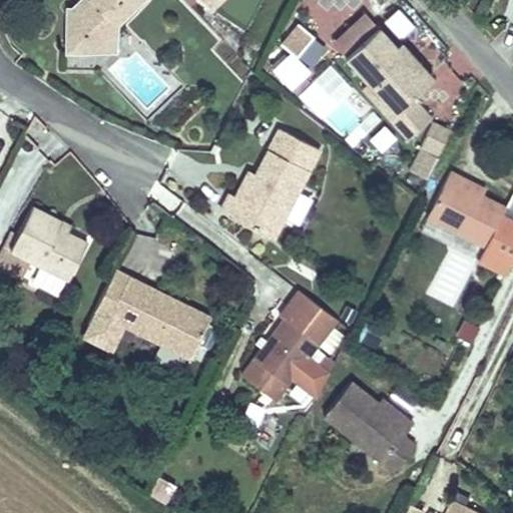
[(64,12),(64,53),(88,55),(117,26),(140,3),(143,0),(80,0),(71,9),(64,12)]
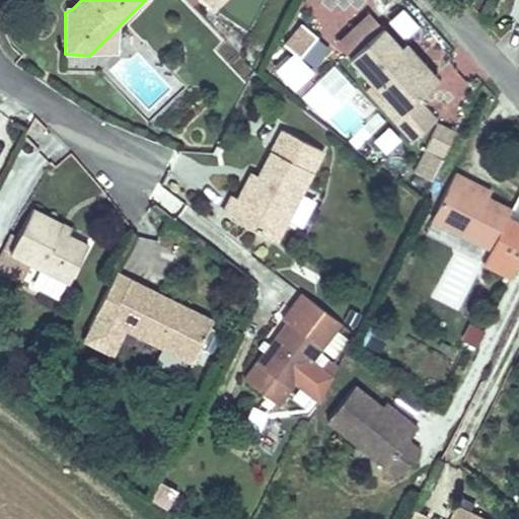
[(203,0),(214,11),(224,0),(203,0)]
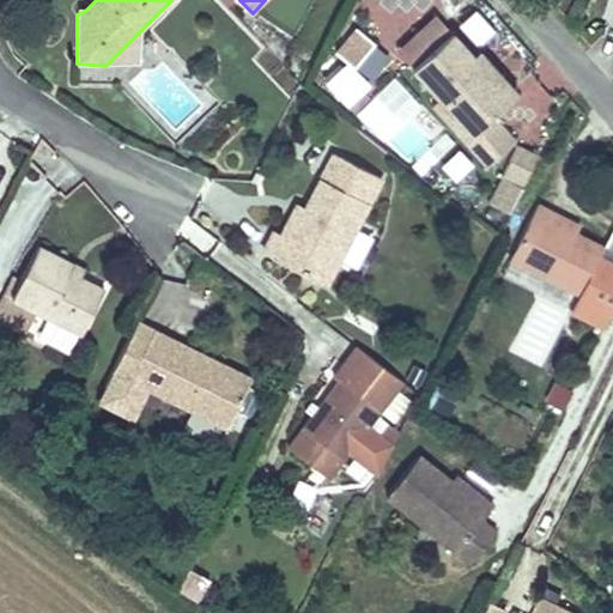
[(474,49),(495,36),(479,12),(459,25),(474,49)]
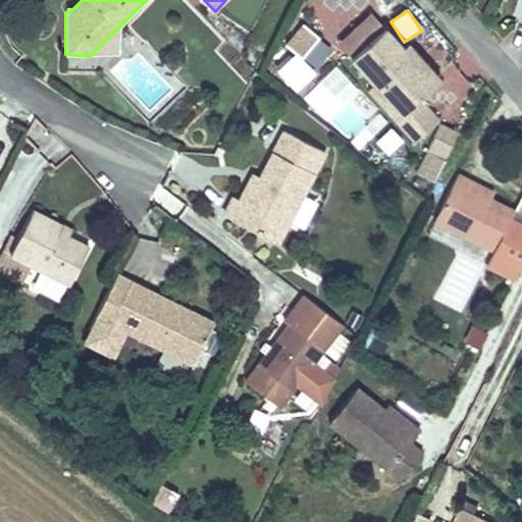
[(117,57),(119,27),(90,56),(117,57)]
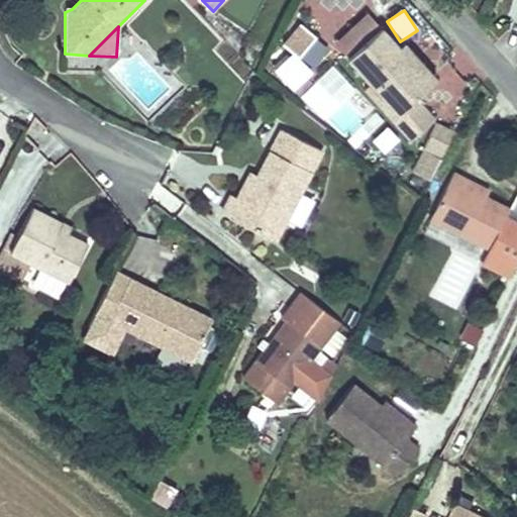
[(397,50),(381,31),(347,59),(373,88),(368,92),(408,138),(432,118),(414,98),(434,81),(420,65),(414,71),(397,50)]
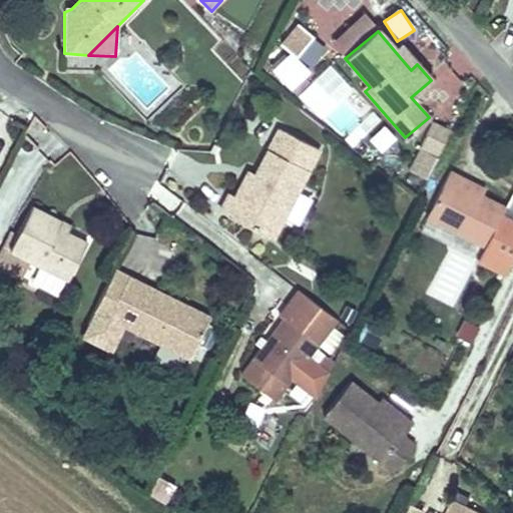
[(394,50),(411,70),(417,64),(401,45),(394,50)]
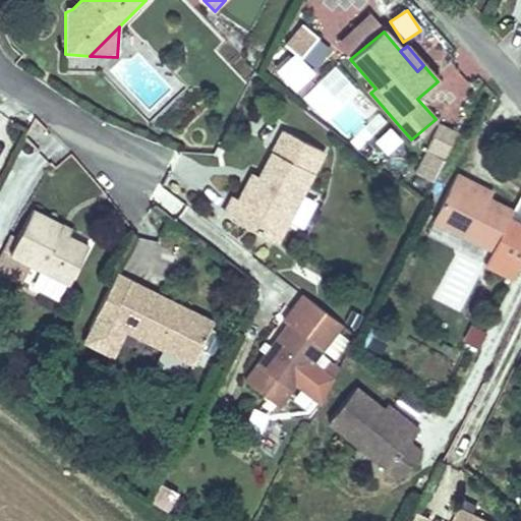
[(334,68),(303,100),(358,153),(389,121),(334,68)]
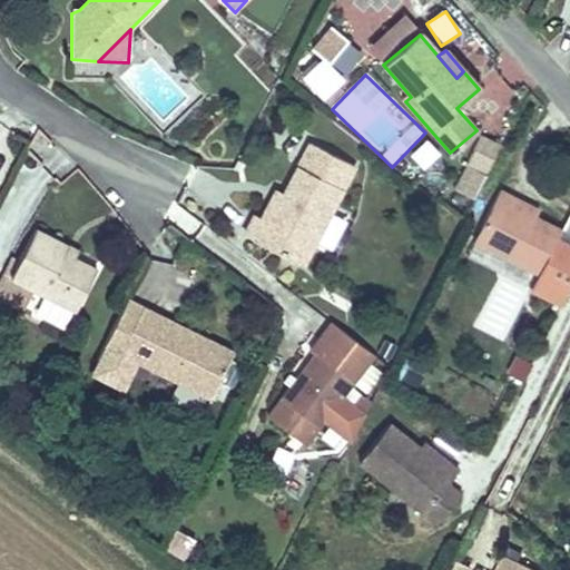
[(490,172),(501,148),(482,138),(471,160),(490,172)]
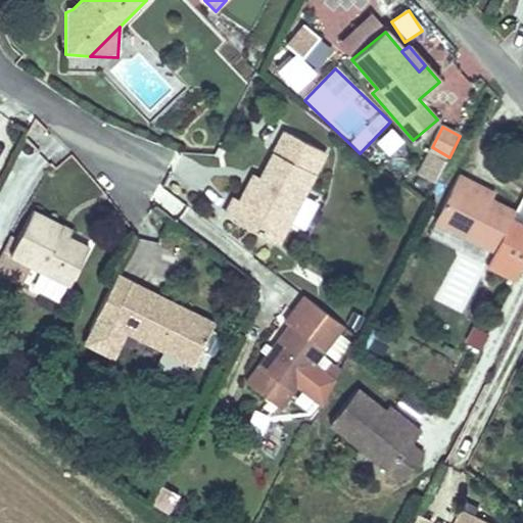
[(389,158),(405,143),(391,129),(376,144),(389,158)]
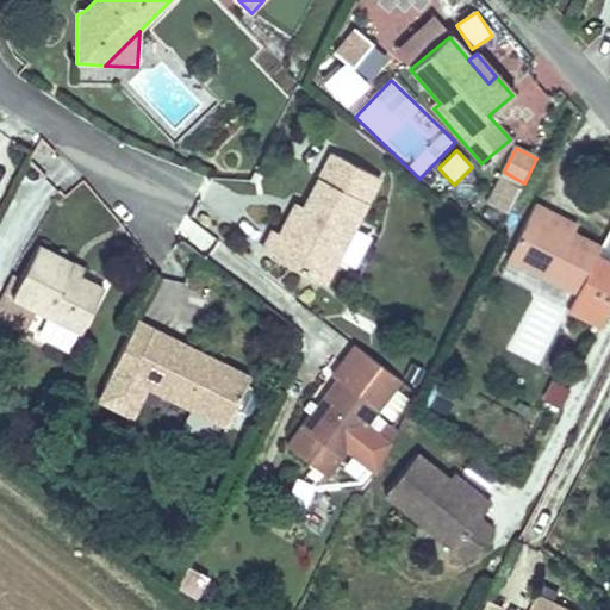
[(278,231),(272,229),(260,250),(325,285),(381,179),(330,151),(302,204),(285,236),(278,231)]
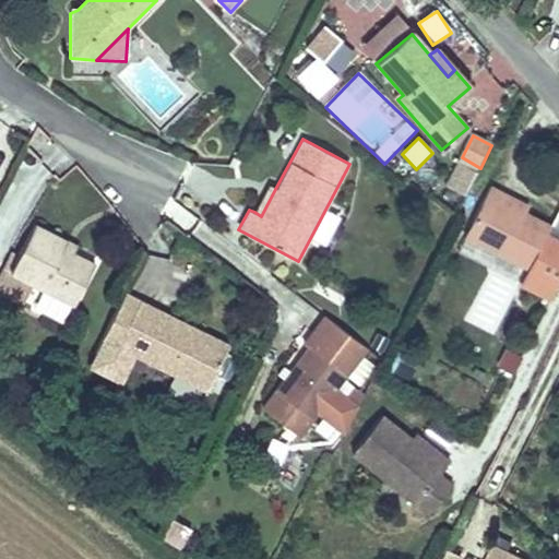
[(276,187),(270,182),(254,212),(261,216),(276,187)]
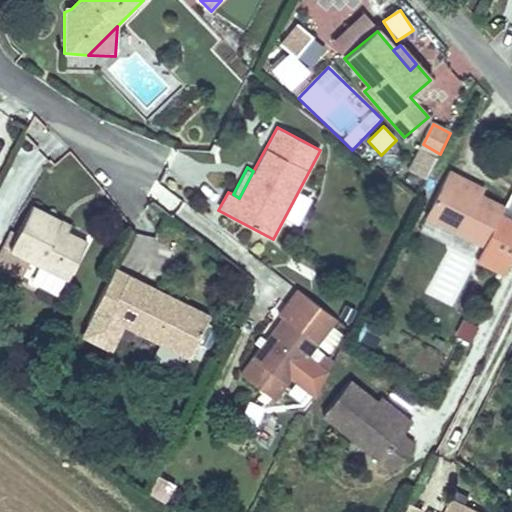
[(505,205),(481,193),(459,183),(463,176),(449,169),(422,223),(481,252),(476,263),(505,277),(511,262),(511,217),(502,213),(505,205)]
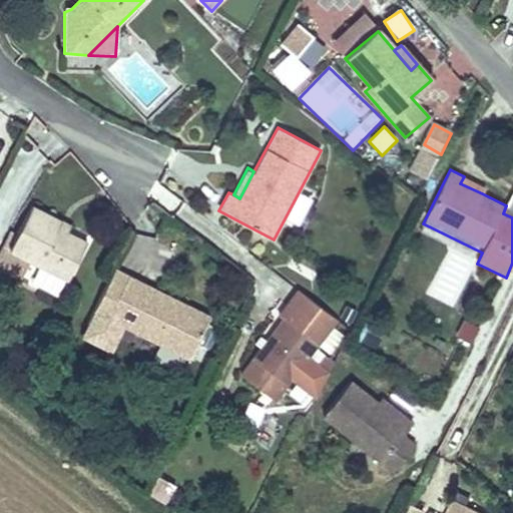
[(464,176),(460,183),(482,193),(485,187),(464,176)]
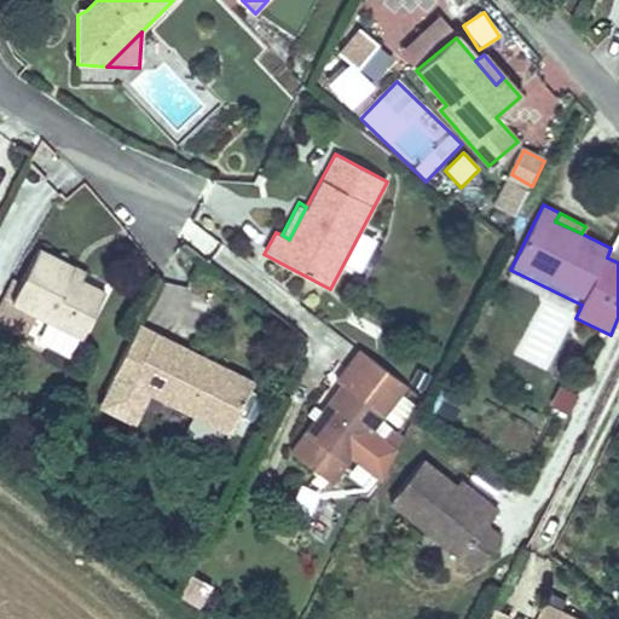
[(70,276),(76,265),(40,246),(13,302),(82,335),(104,291),(70,276)]
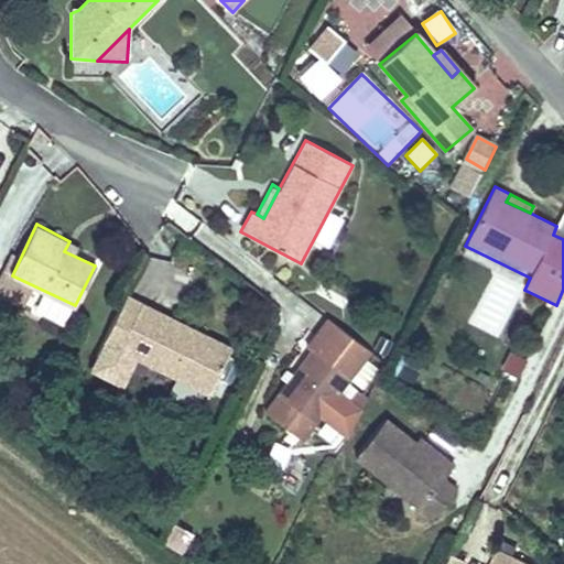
[(127,293),(101,340),(119,349),(143,302),(127,293)]
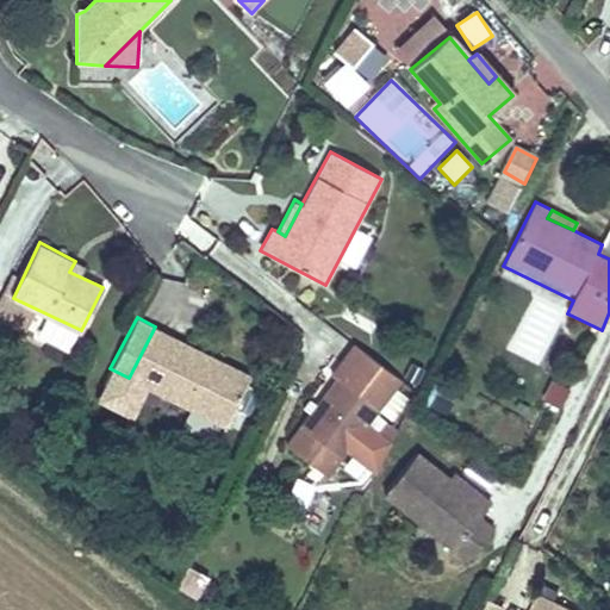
[(155,327),(129,378),(110,368),(94,399),(131,417),(147,387),(190,409),(180,427),(211,443),(221,425),(225,428),(243,393),(205,374),(213,356),(155,327)]
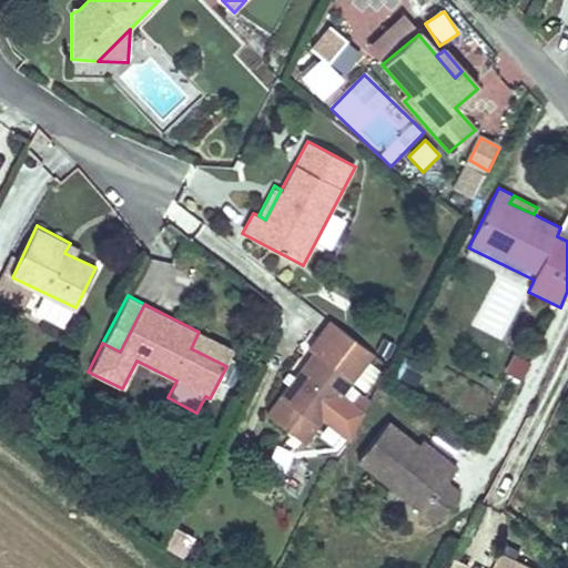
[(308,347),(314,351),(281,394),(321,425),(325,419),(353,440),(365,411),(344,395),(374,355),(328,321),(308,347)]
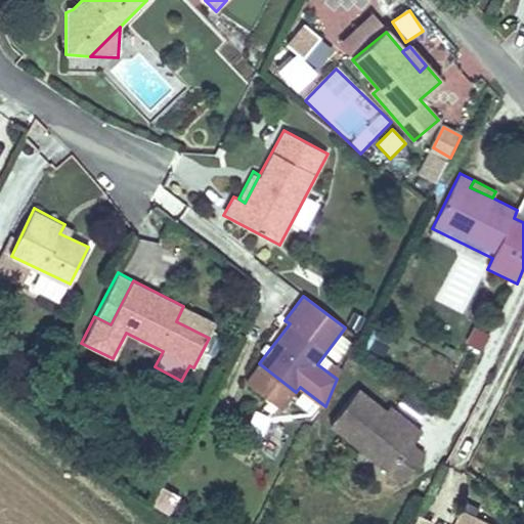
[(183,306),(176,321),(209,338),(216,323),(183,306)]
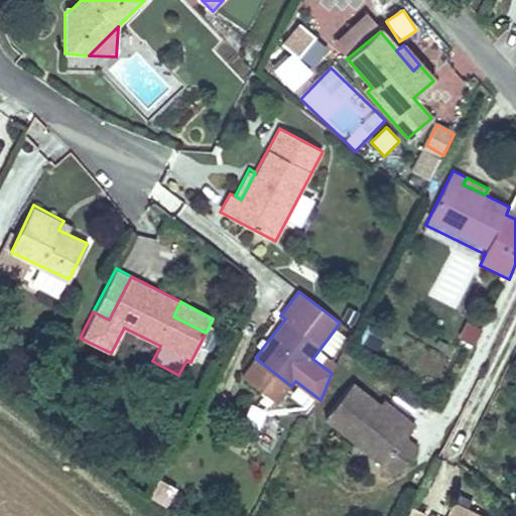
[(377,353),(384,334),(365,327),(358,346),(377,353)]
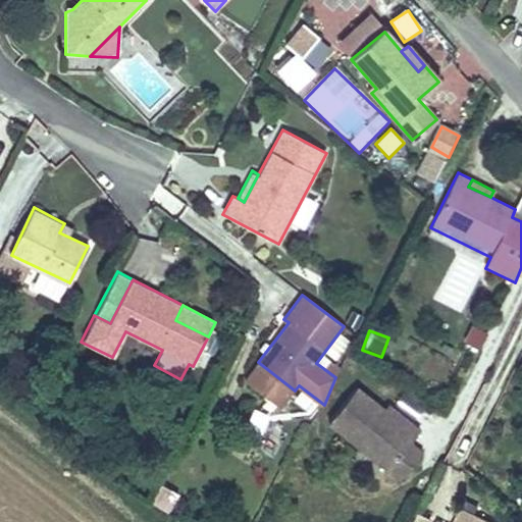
[(281,408),(295,390),(258,362),(245,380),(281,408)]
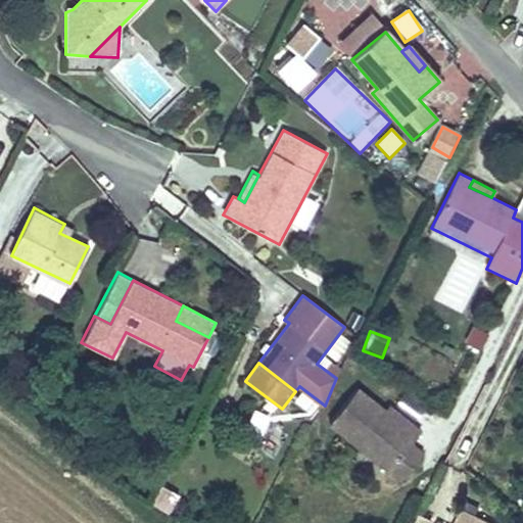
[(408,446),(414,438),(381,412),(354,390),(329,422),(400,480),(419,456),(408,446)]
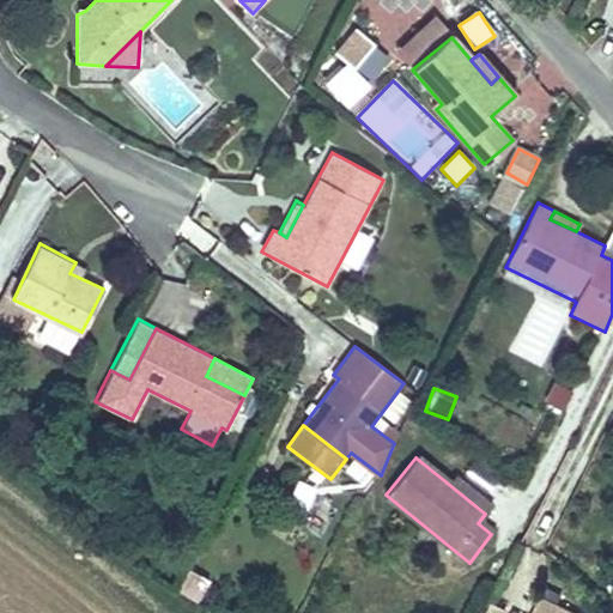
[(453,477),(447,483),(485,514),(490,508),(453,477)]
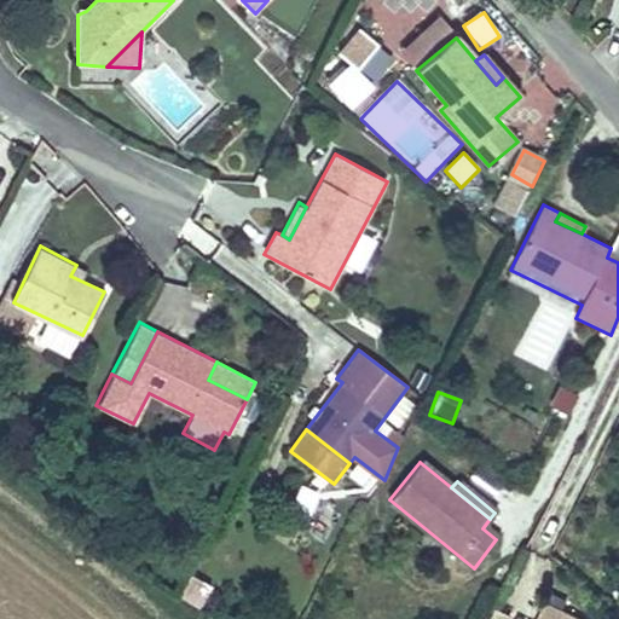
[(318,501),(307,531),(327,537),(336,507),(318,501)]
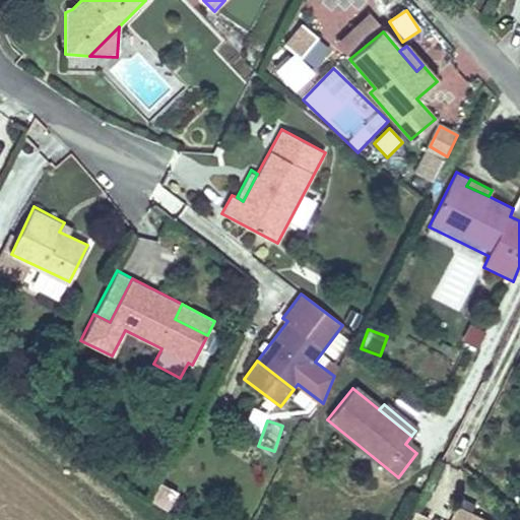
[(168,508),(180,491),(161,478),(149,496),(168,508)]
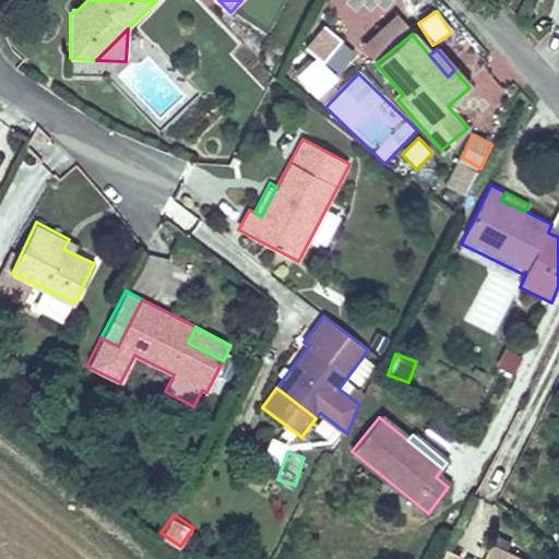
[(479,558),(523,558),(524,558),(488,542),(479,558)]
